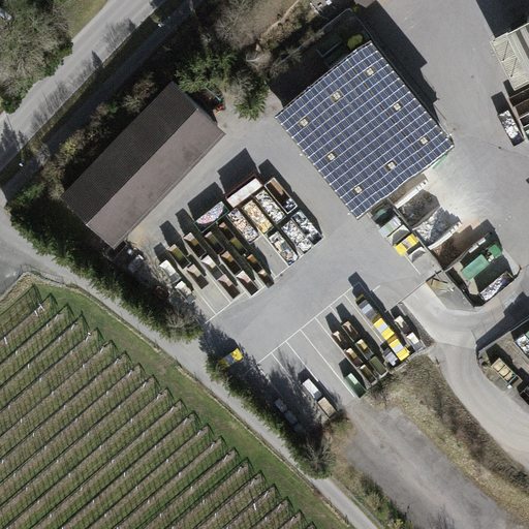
[(528,18),(495,36),(528,105),(528,18)]
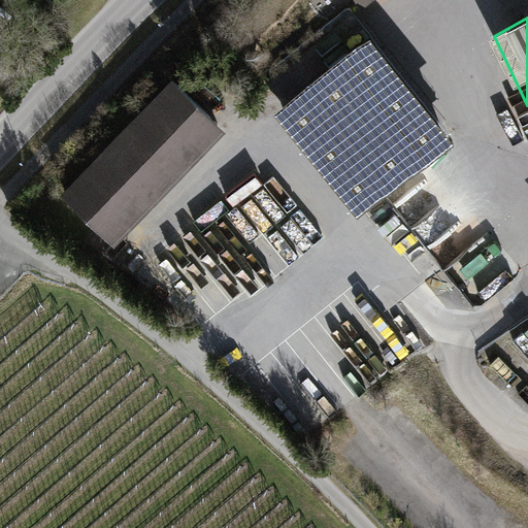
[(357,221),(453,145),(370,41),(274,117),(357,221)]
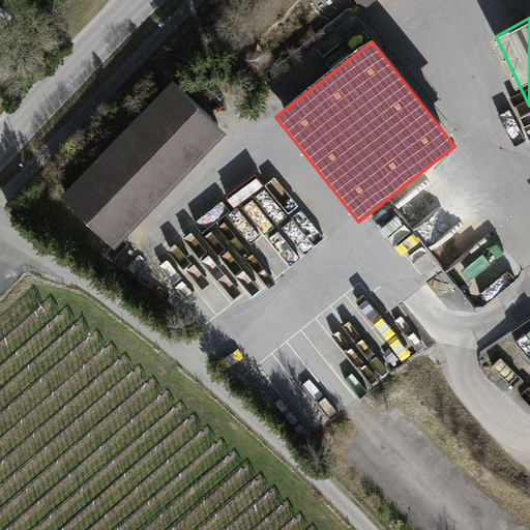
[(0,81),(12,66),(0,56),(0,81)]
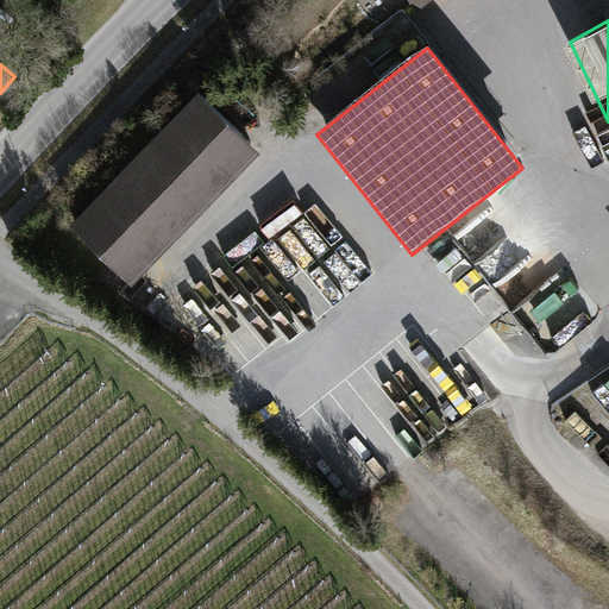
[(253,144),(198,90),(74,218),(130,271),(253,144)]
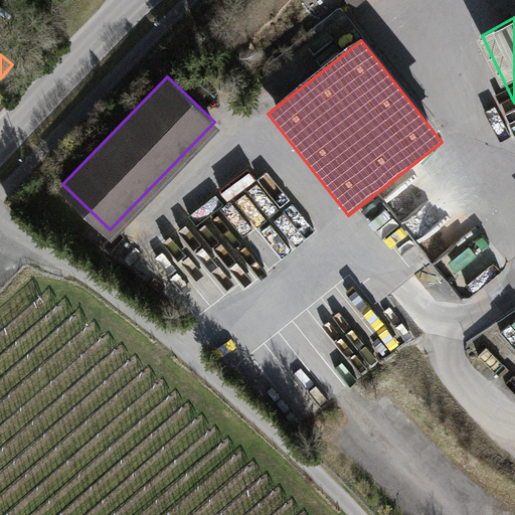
[(263,277),(304,243),(251,180),(210,213),(263,277)]
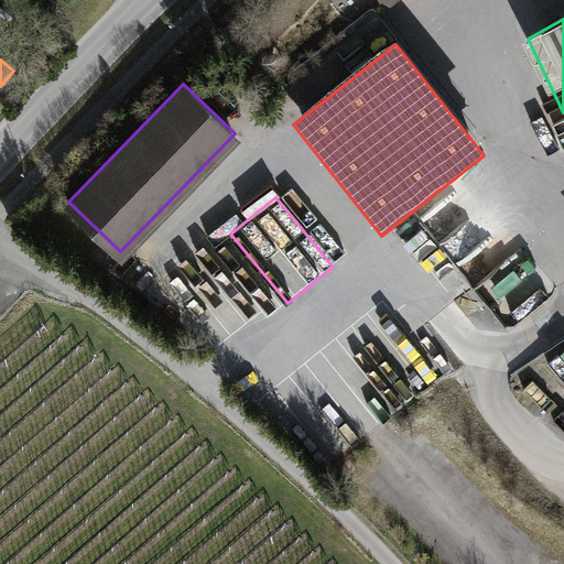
All buildings are outlined.
